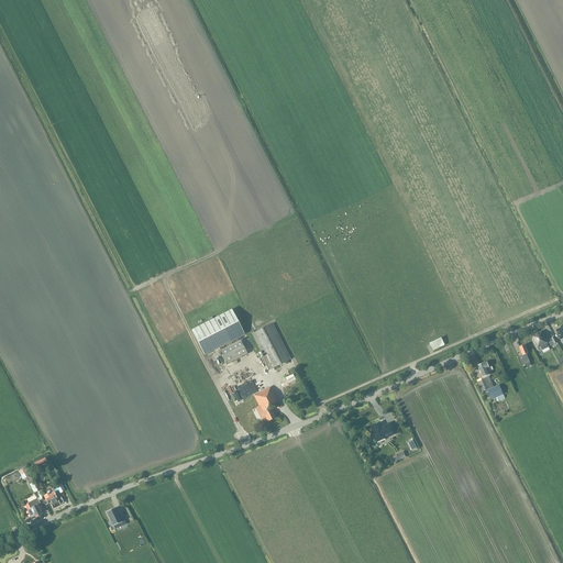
[(191,330),(205,355),(244,334),(232,310),(191,330)]
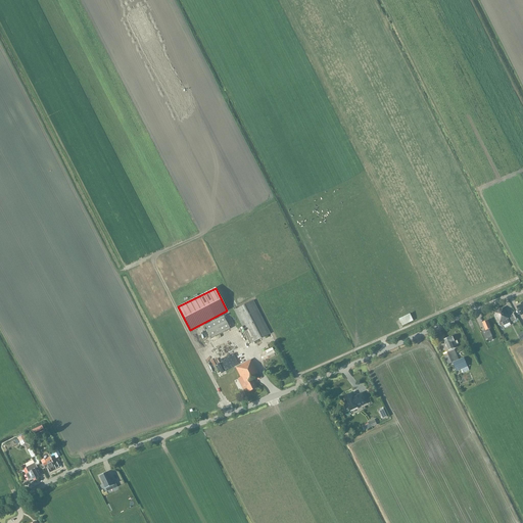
[(253,300),(234,311),(251,343),(270,334),(253,300)]
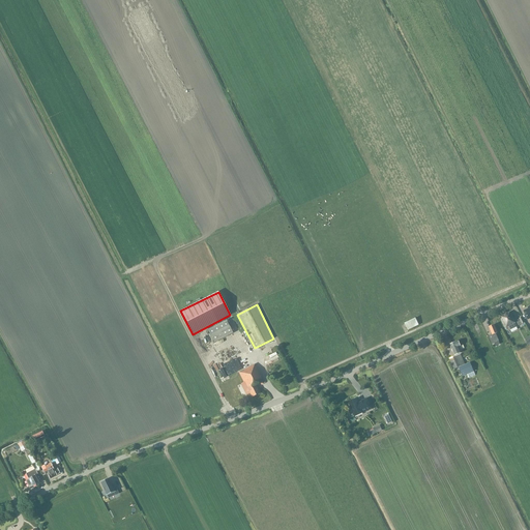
[(500,317),(506,330),(510,328),(510,329),(517,326),(513,320),(514,320),(510,312),(500,317)]
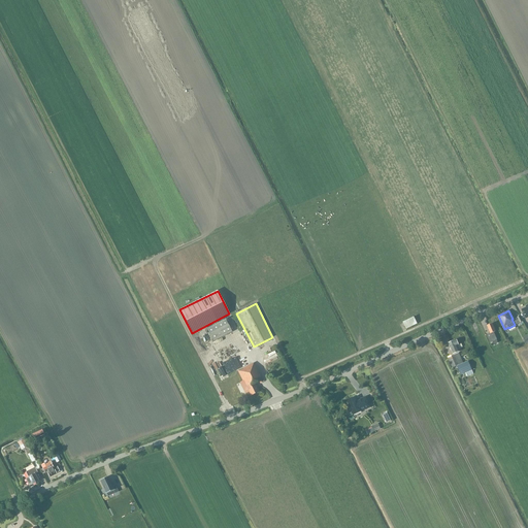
[(414,317),(403,322),(406,329),(417,324),(414,317)]
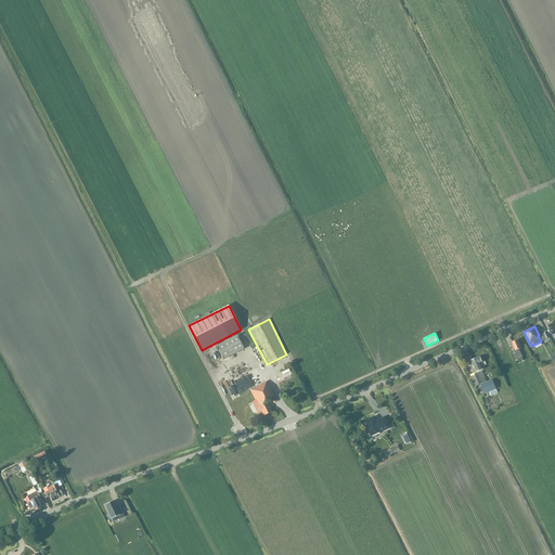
[(218,345),(224,359),(244,349),(237,335),(218,345)]
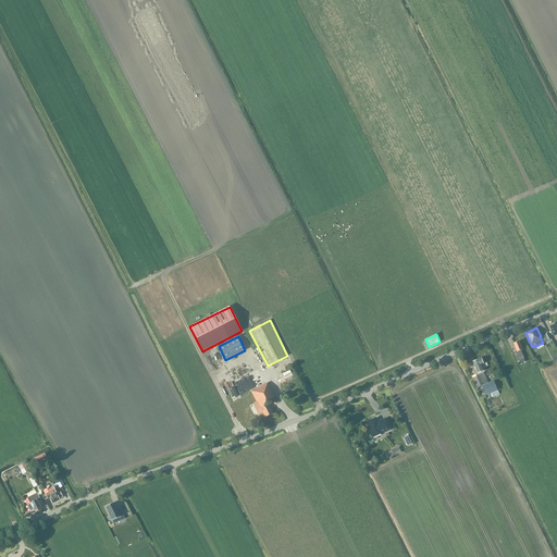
[(520,342),(514,344),(518,351),(514,354),(517,361),(524,358),(521,350),(523,350),(520,342)]
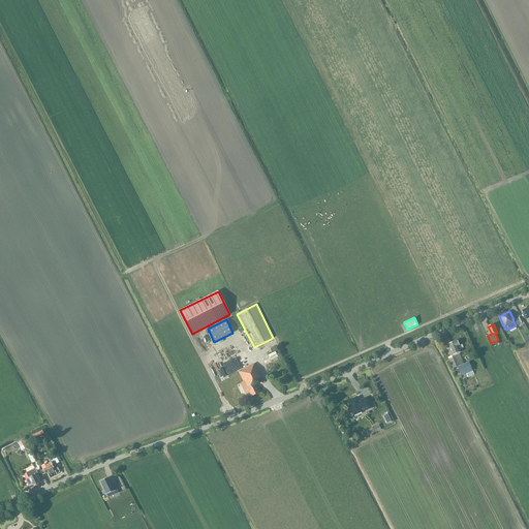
[(458,340),(448,344),(453,352),(454,351),(456,354),(460,352),(459,350),(459,349),(458,346),(460,345),(458,340)]
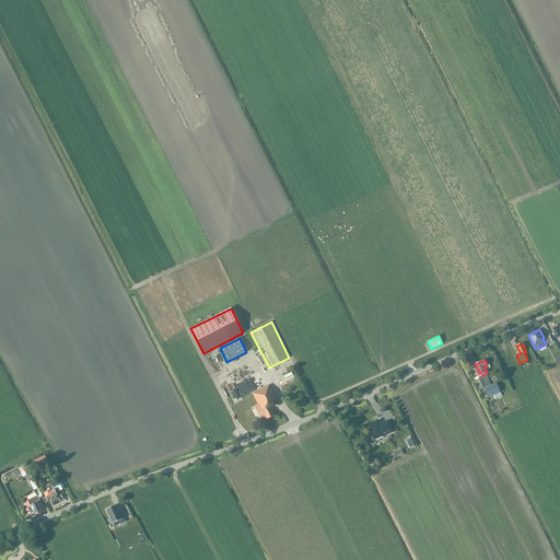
[(475,380),(480,391),(491,385),(487,374),(475,380)]
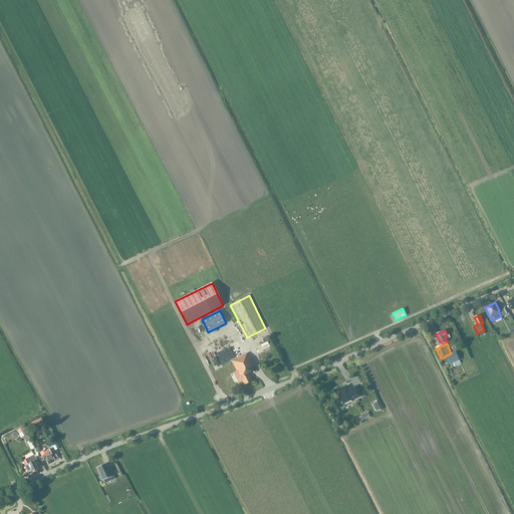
[(449,365),(454,363),(460,360),(456,351),(445,356),(449,365)]
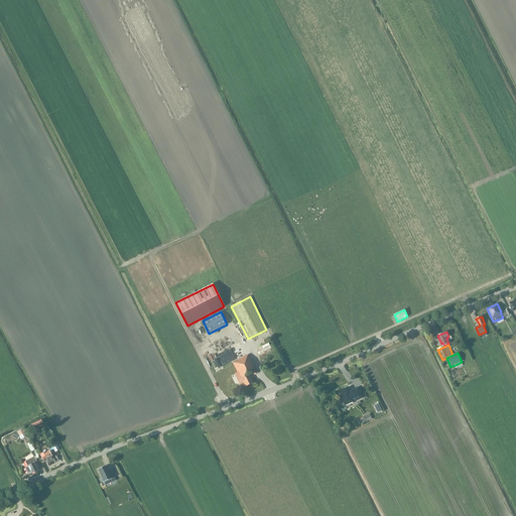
[(233,363),(245,387),(253,383),(249,374),(256,371),(248,355),(233,363)]
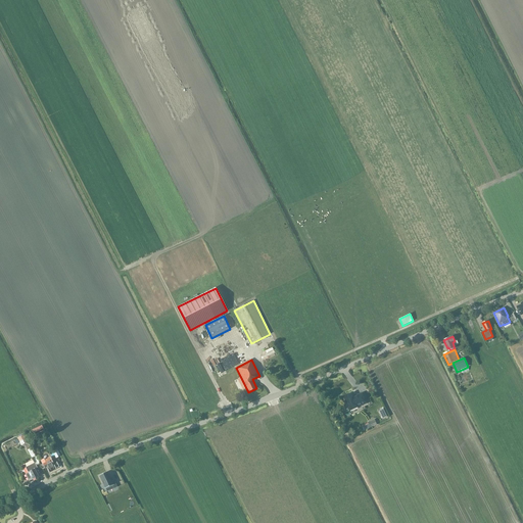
[(359,395),(360,395),(354,397),(353,393),(352,394),(351,394),(350,394),(349,394),(348,395),(346,396),(348,400),(347,401),(348,403),(346,403),(346,405),(346,406),(346,407),(346,408),(347,408),(348,409),(349,408),(351,411),(360,408),(359,406),(363,403),(364,406),(368,403),(364,393),(359,395)]
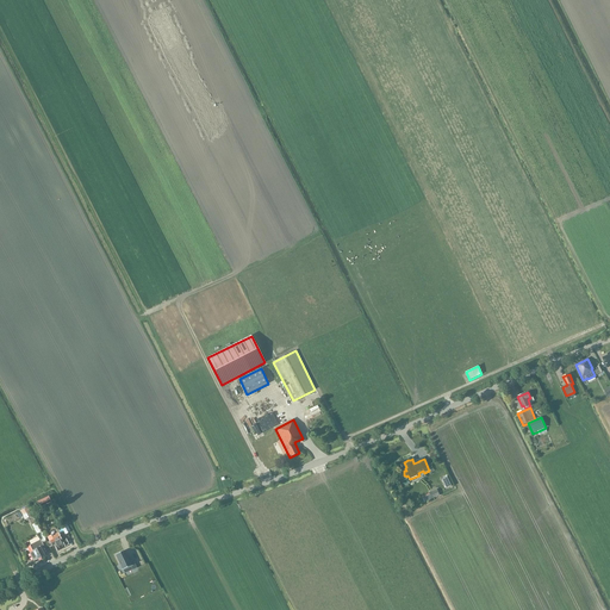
[(27,508),(20,511),(25,520),(32,516),(27,508)]
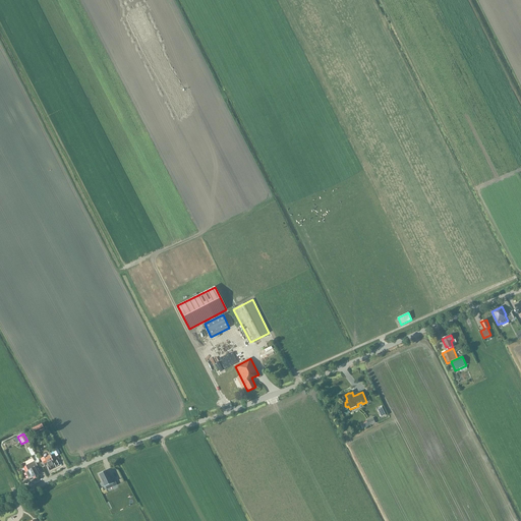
[(27,449),(35,461),(36,464),(40,462),(32,447),(27,449)]
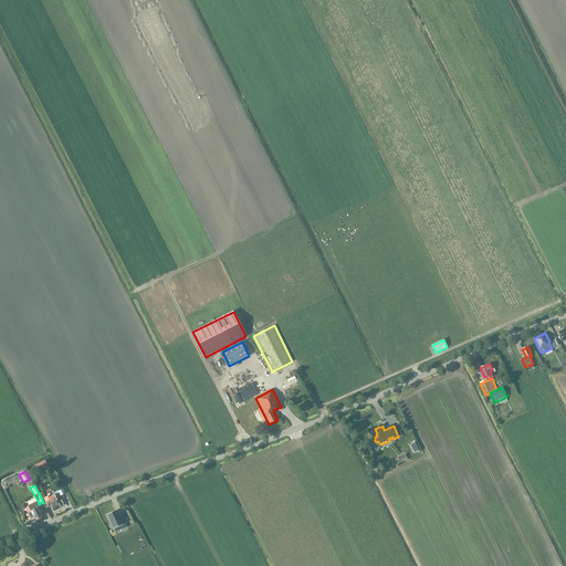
[(48,496),(44,499),(46,503),(44,504),(46,509),(49,507),(51,506),(53,511),(64,505),(62,501),(58,502),(54,495),(49,498),(48,496)]
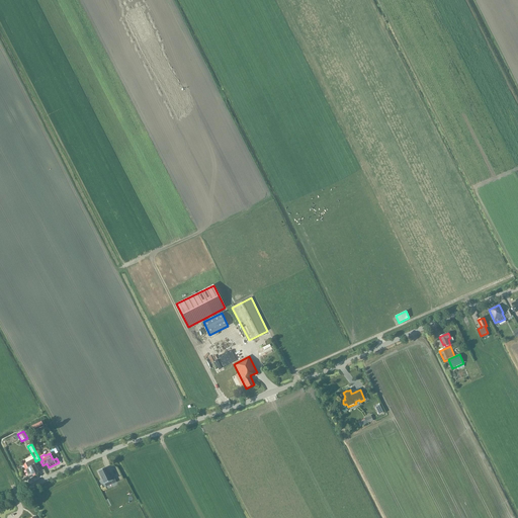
[(25,469),(28,477),(31,476),(38,472),(34,464),(36,463),(34,458),(25,463),(28,468),(25,469)]
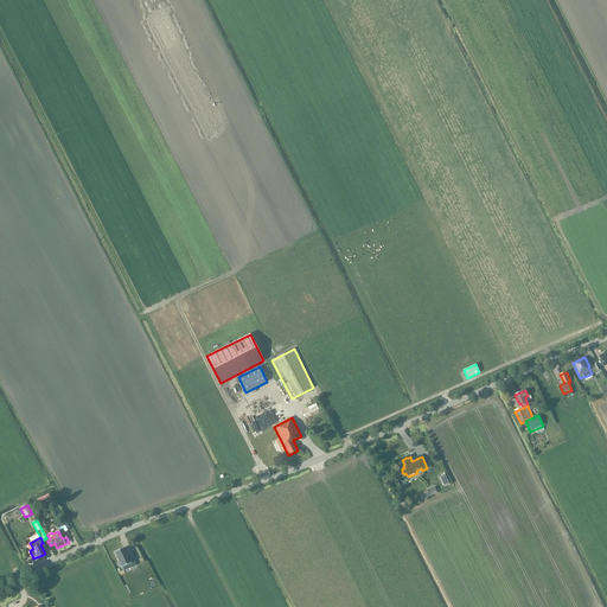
[(123,548),(115,553),(122,567),(131,563),(132,567),(136,566),(132,557),(128,558),(123,548)]
